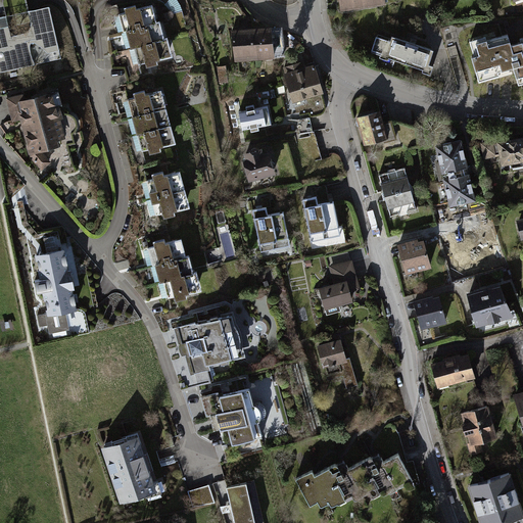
[(338,0),(340,10),(385,4),(384,0),(338,0)]
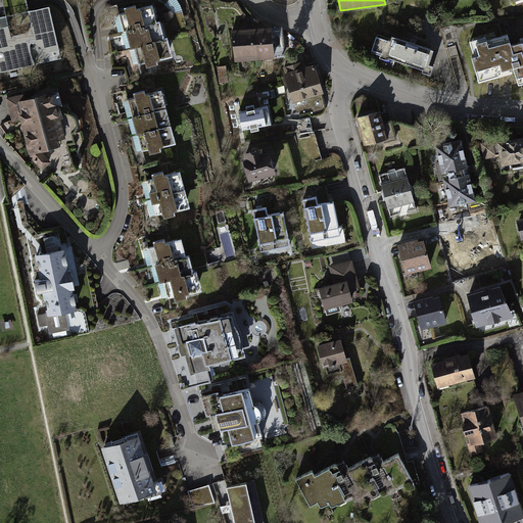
[(146,1),(125,7),(131,30),(123,32),(128,48),(135,46),(141,65),(173,56),(167,34),(162,35),(158,18),(151,20),(146,1)]
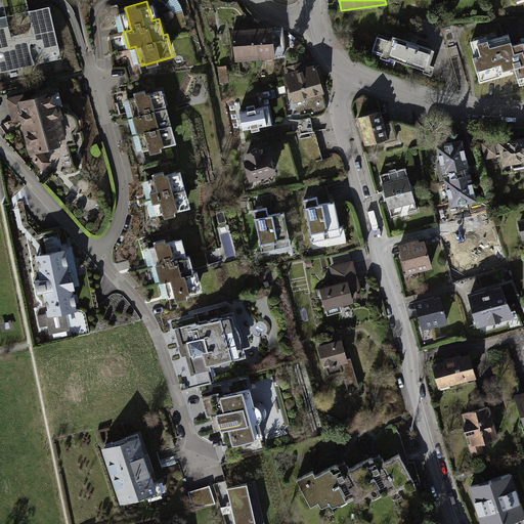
[(47,6),(0,15),(0,24),(10,71),(59,59),(47,6)]
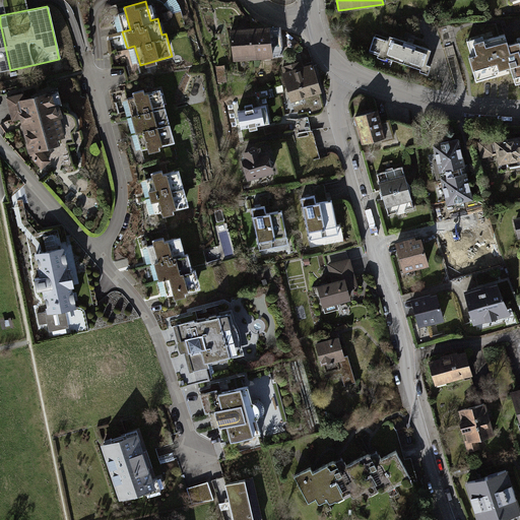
[(268,26),(231,30),(234,58),(271,55),(268,26)]
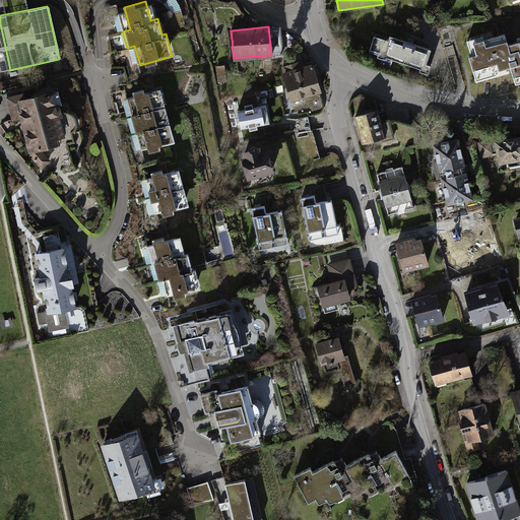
[(482,36),(466,40),(470,54),(467,55),(474,79),(495,74),(494,70),(510,65),(513,64),(507,43),(504,33),(483,39),(482,36)]
